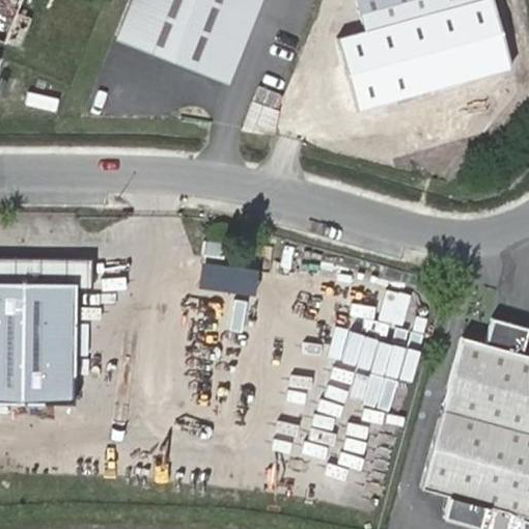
[(0,0),(0,47),(2,48),(18,55),(31,22),(15,16),(21,0),(0,0)]
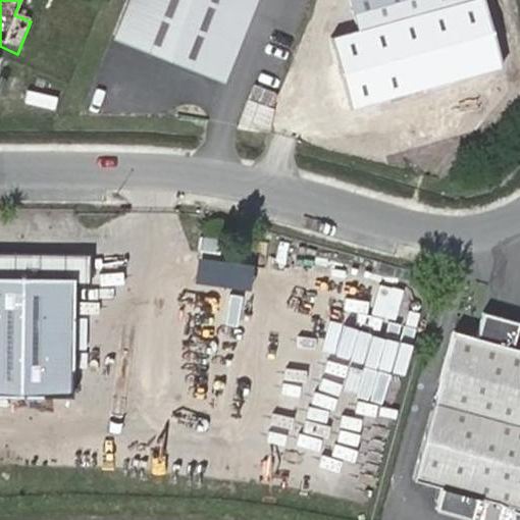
[(140,0),(125,37),(224,74),(252,0),(140,0)]
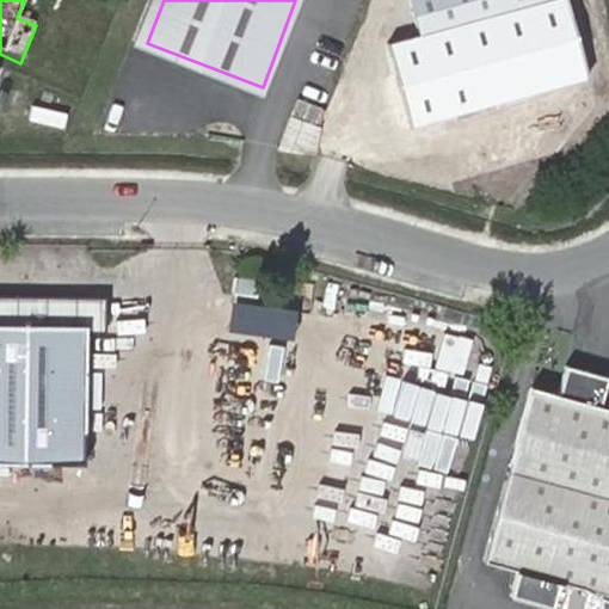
[(413,0),(424,40),(564,1),(564,0),(413,0)]
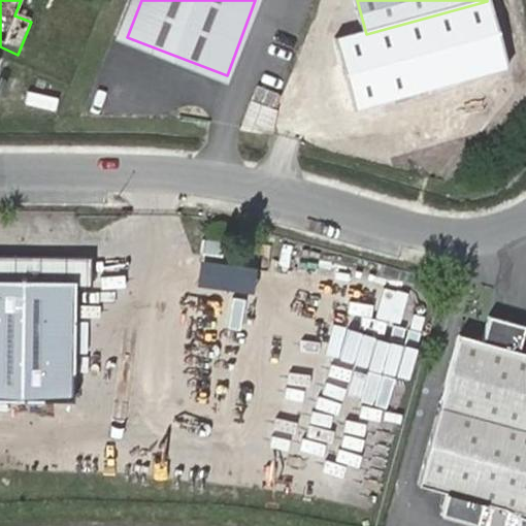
[(505,70),(487,1),(366,34),(335,43),(354,109),(505,70)]
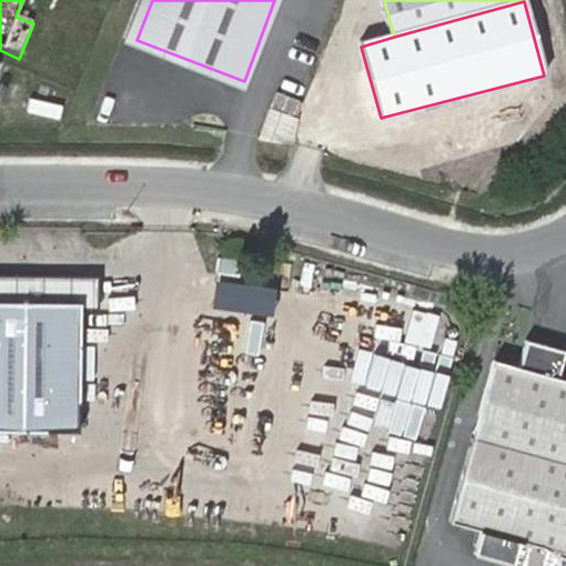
[(295,141),(312,98),(285,88),(269,133),(295,141)]
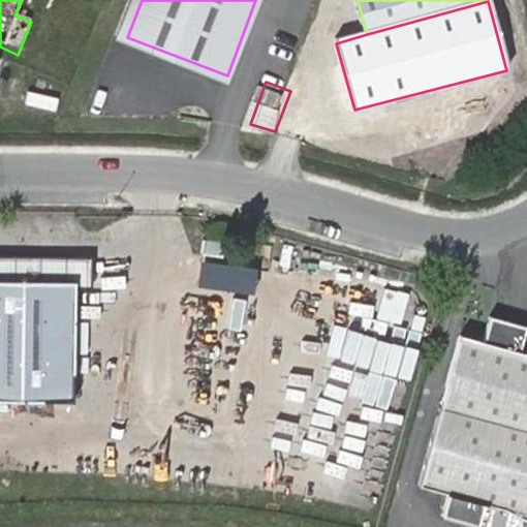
[(225,244),(204,241),(203,254),(224,257),(225,244)]
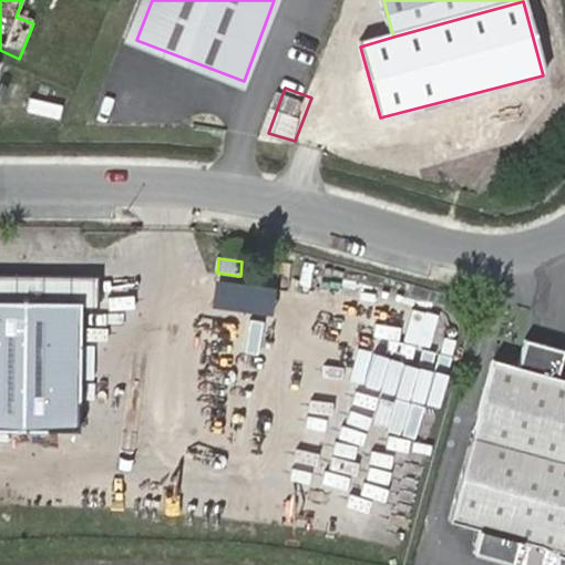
[(103,295),(104,278),(0,277),(0,427),(80,429),(84,297),(103,295)]
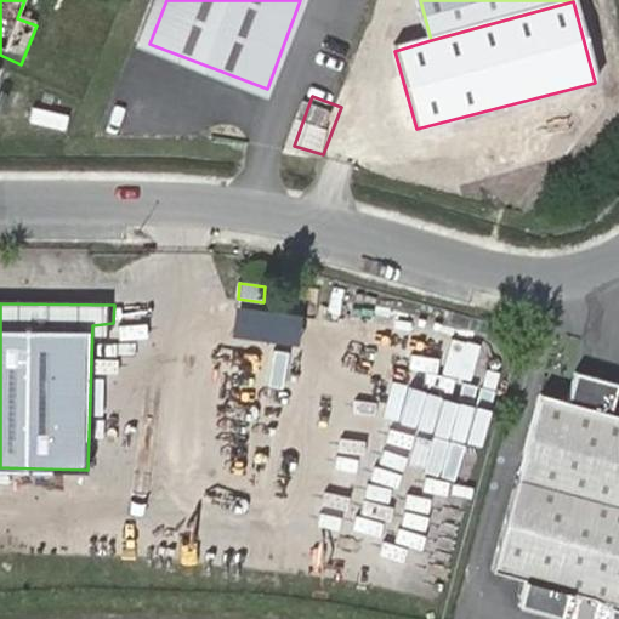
[(302,317),(237,308),(232,336),(299,346),(302,317)]
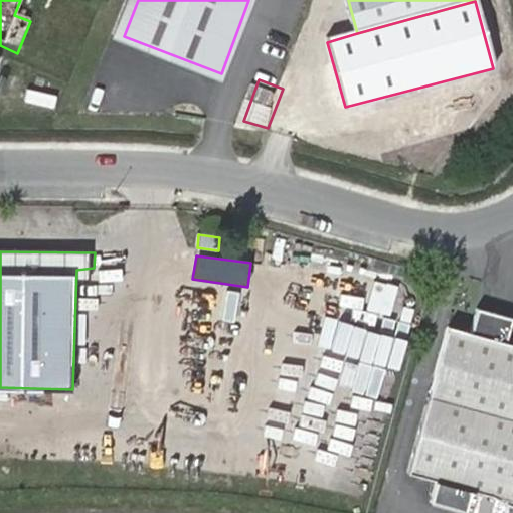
[(468,333),(445,328),(406,469),(437,476),(432,499),(466,507),(472,486),(502,494),(498,512),(512,512),(512,343),(501,340),(506,316),(474,309),(468,333)]
